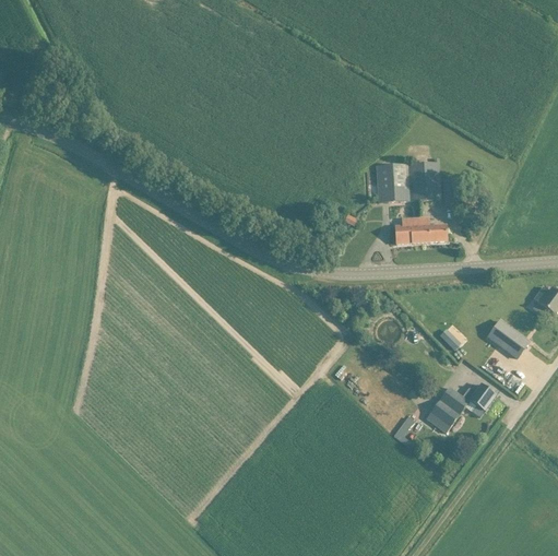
[(440,198),(438,161),(438,157),(432,157),(434,162),(407,163),(410,200),(418,200),(440,198)]
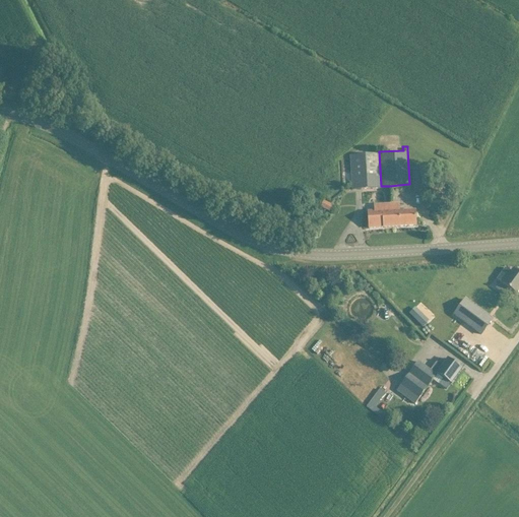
[(381,186),(379,151),(349,153),(351,188),(381,186)]
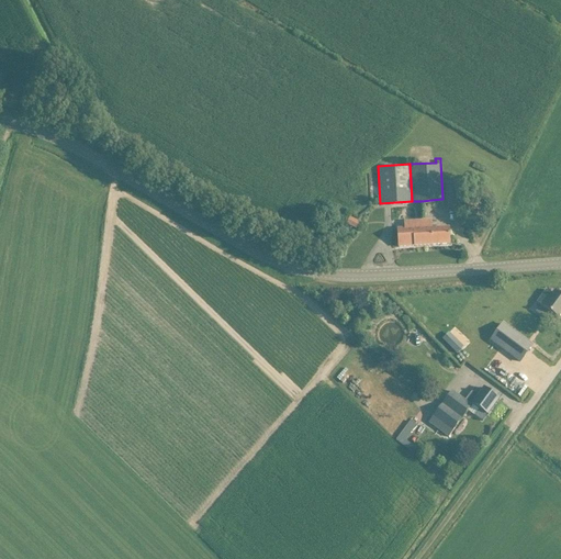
[(445,179),(447,208),(461,207),(459,179),(445,179)]
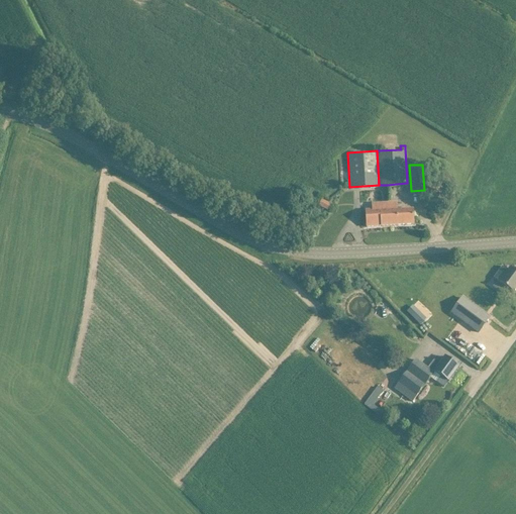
[(320,198),(318,204),(324,207),(327,201),(320,198)]
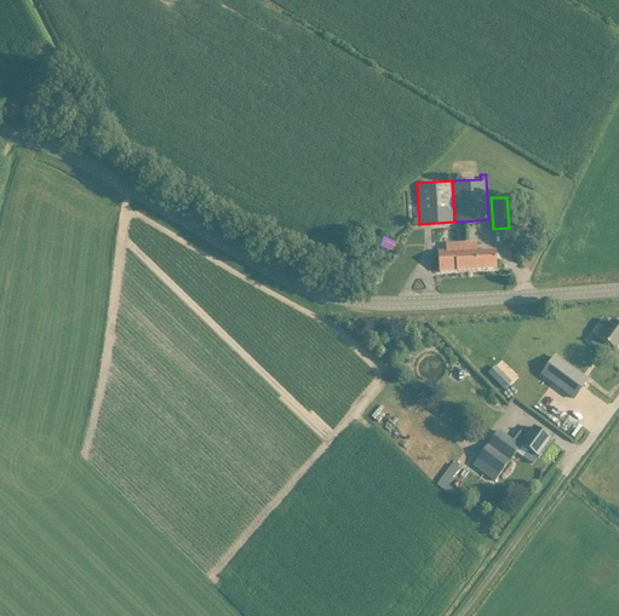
[(439,249),(437,249),(439,269),(466,268),(464,240),(445,241),(446,249),(439,249)]
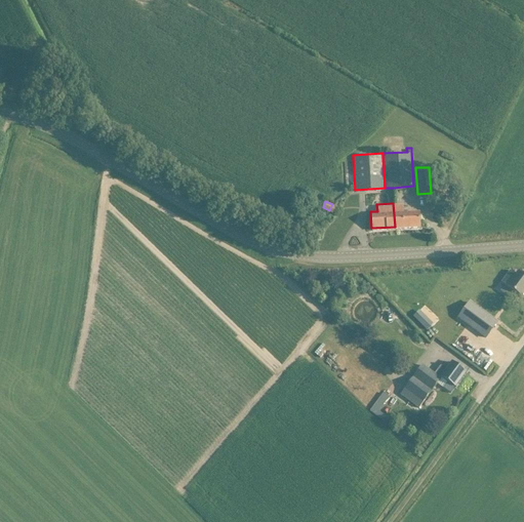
[(419,226),(418,215),(418,210),(402,211),(402,203),(393,203),(395,227),(419,226)]
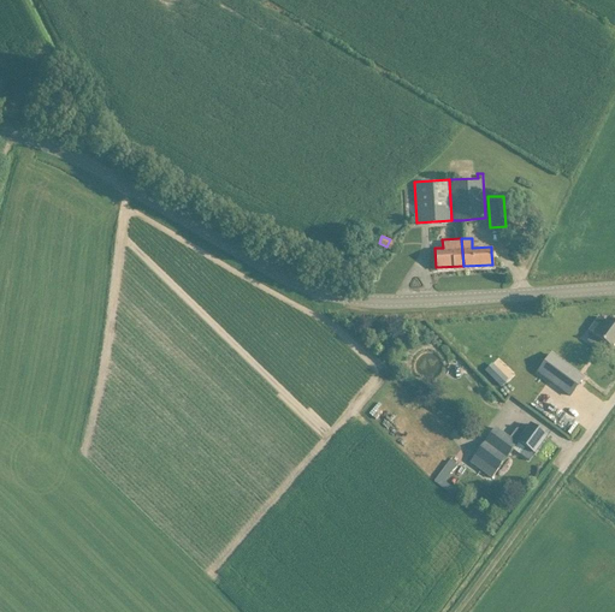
[(591,332),(586,339),(592,343),(597,336),(607,343),(611,345),(614,339),(614,318),(613,321),(607,316),(604,320),(597,315),(587,328),(591,332)]
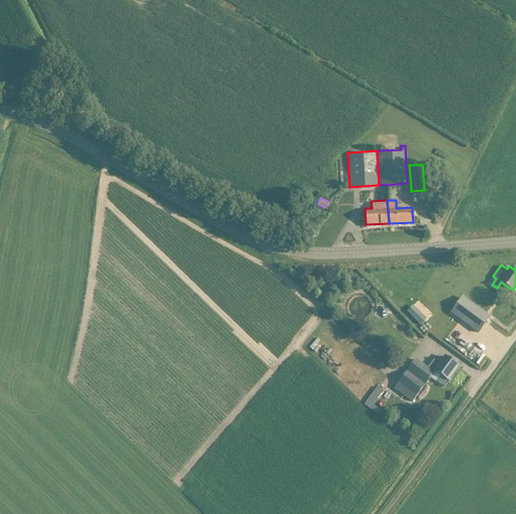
[(461,296),(450,310),(471,325),(482,310),(461,296)]
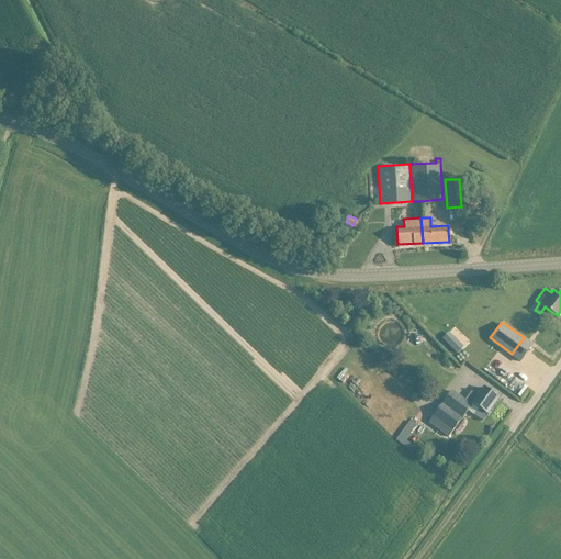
[(547,353),(558,338),(548,330),(536,344),(547,353)]
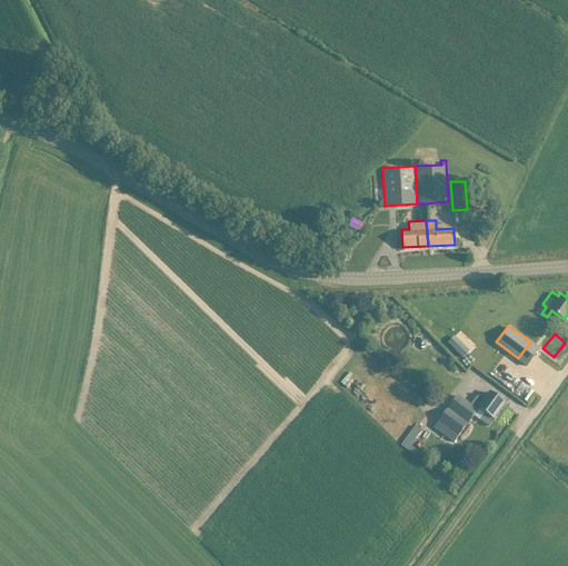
[(454,439),(467,421),(478,406),(492,417),(505,401),(489,390),(485,397),(478,393),(470,404),(457,394),(455,398),(447,406),(432,425),(454,439)]
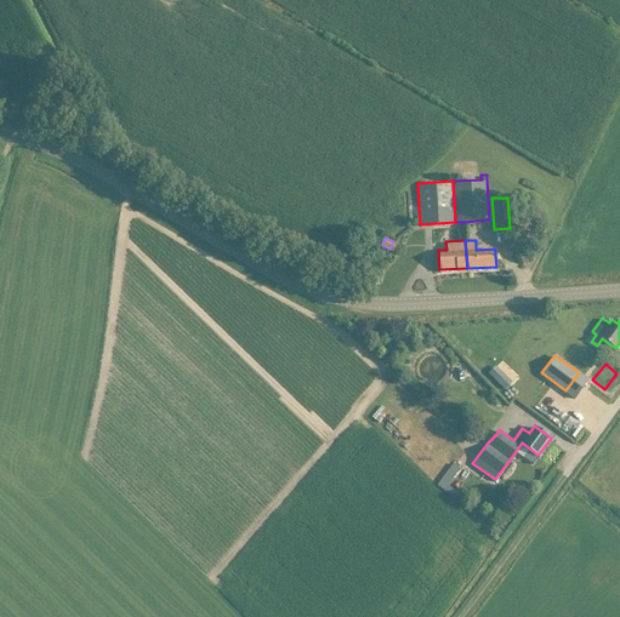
[(444,474),(437,483),(444,487),(450,479),(444,474)]
